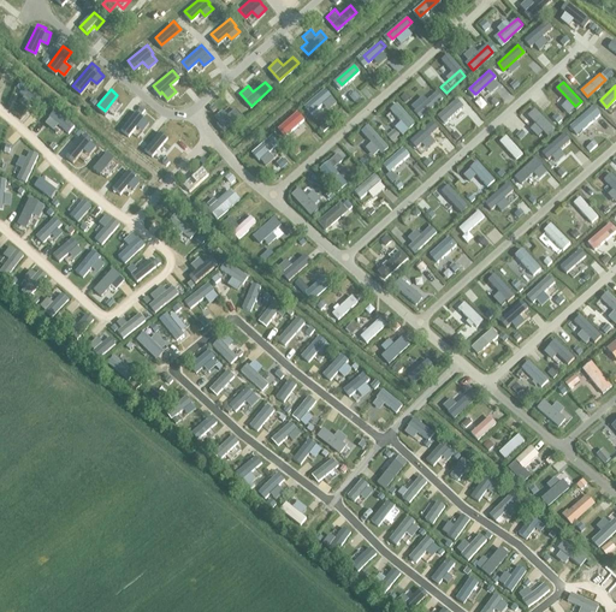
[(312,113),(331,95),(326,89),(306,106),(312,113)]
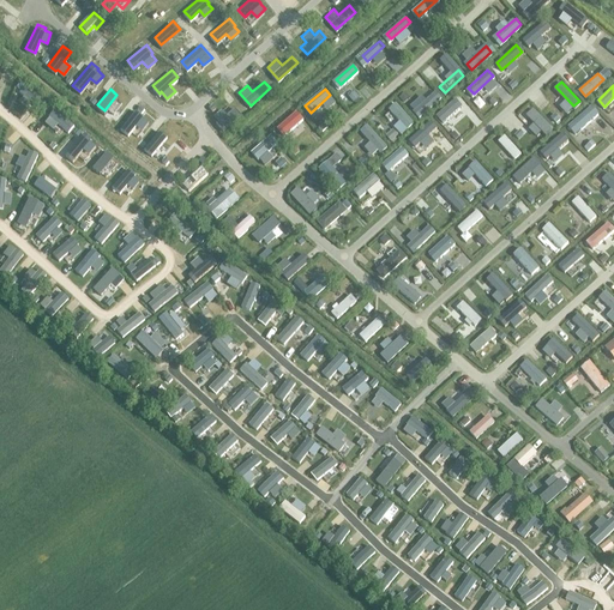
[(35,106),(20,95),(16,101),(29,112),(35,106)]
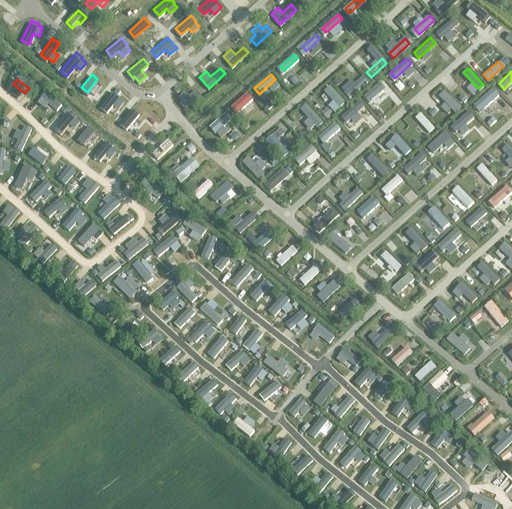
[(383,79),(366,94),(371,99),(387,85),(383,79)]
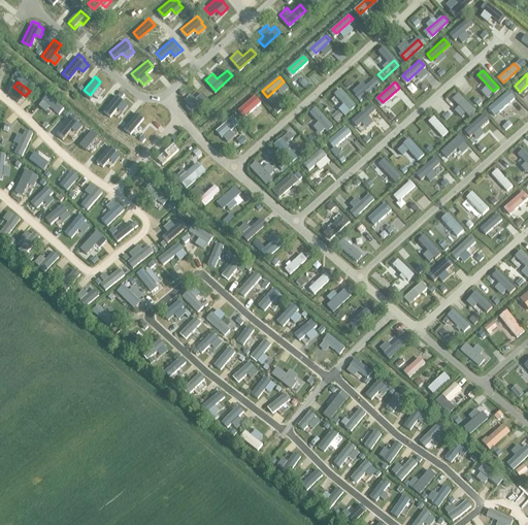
[(368,83),(354,95),(359,100),(372,88),(368,83)]
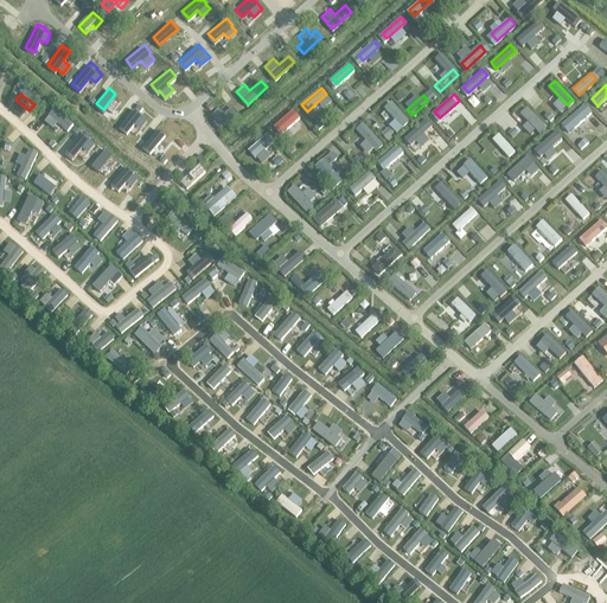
[(384,106),(402,126),(408,120),(390,101),(384,106)]
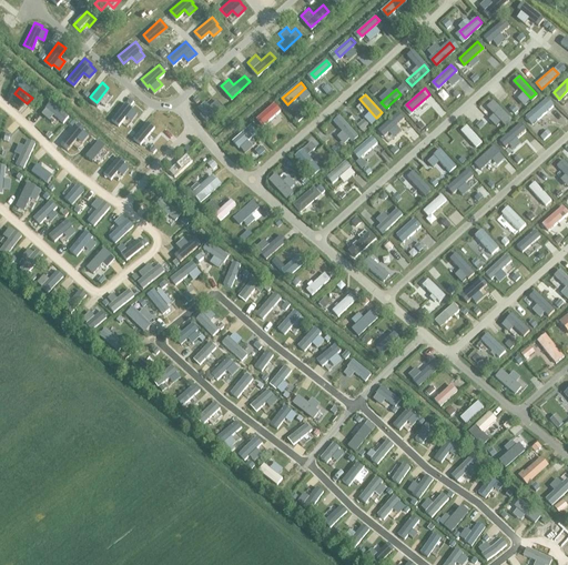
[(125,99),(111,118),(118,123),(125,113),(132,119),(138,111),(132,106),(133,104),(131,103),(134,99),(130,96),(127,100),(125,99)]
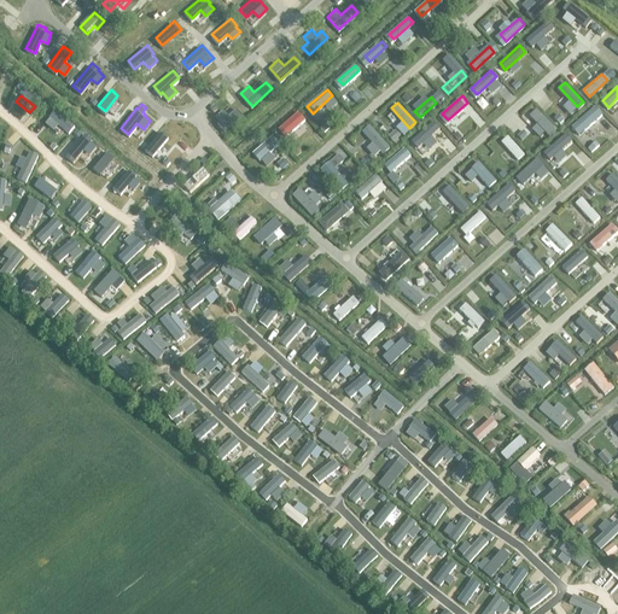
[(243,113),(237,105),(228,112),(223,106),(215,113),(220,120),(217,122),(225,129),(243,113)]
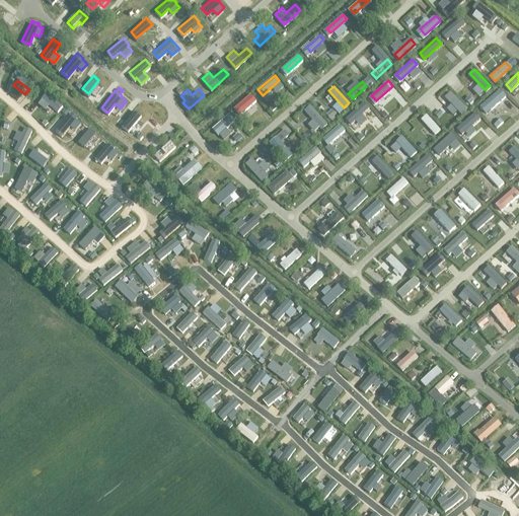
[(464,107),(449,90),(444,95),(459,112),(464,107)]
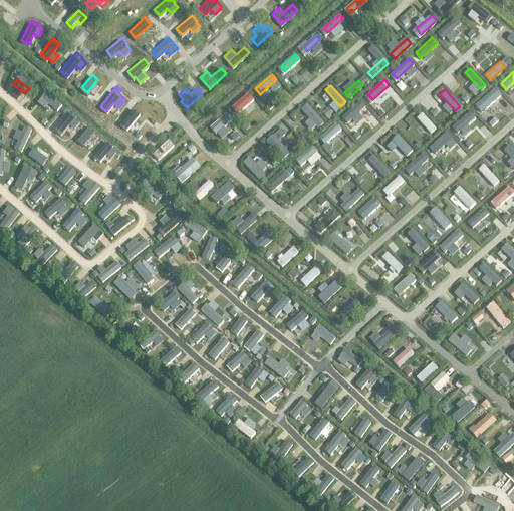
[(485,108),(500,94),(495,89),(480,103),(485,108)]
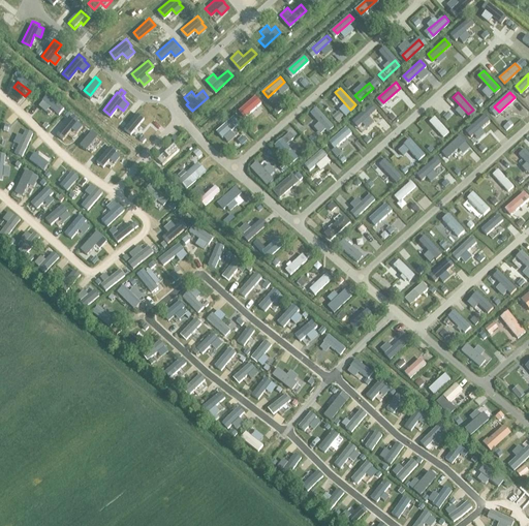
[(48,105),(35,96),(31,101),(43,112),(48,105)]
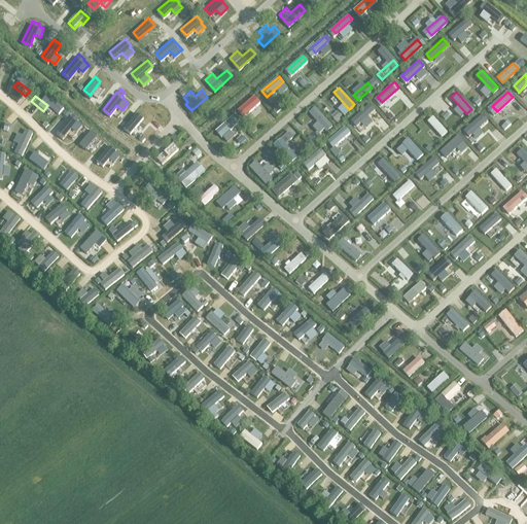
[(244,115),(260,101),(256,96),(240,110),(244,115)]
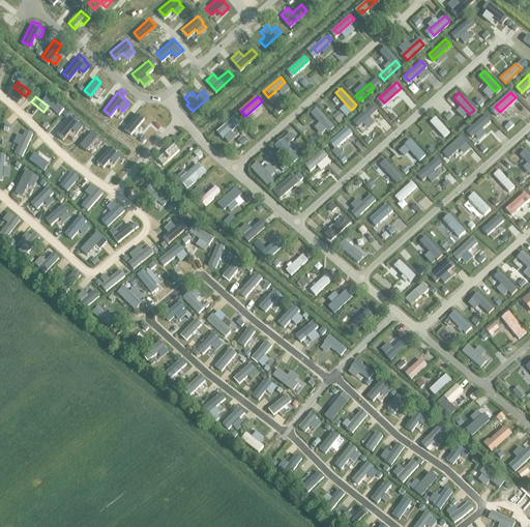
[(372,104),(356,118),(360,123),(377,109),(372,104)]
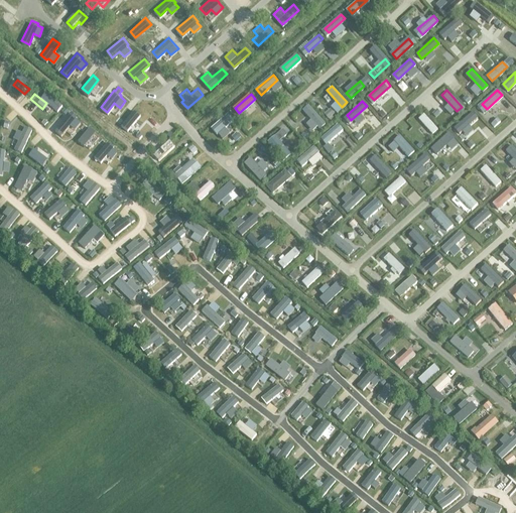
[(140,113),(134,108),(121,124),(127,129),(140,113)]
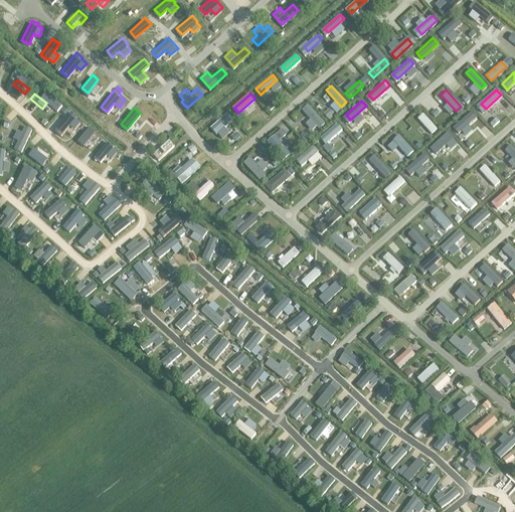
[(417,117),(432,132),(437,128),(422,112),(417,117)]
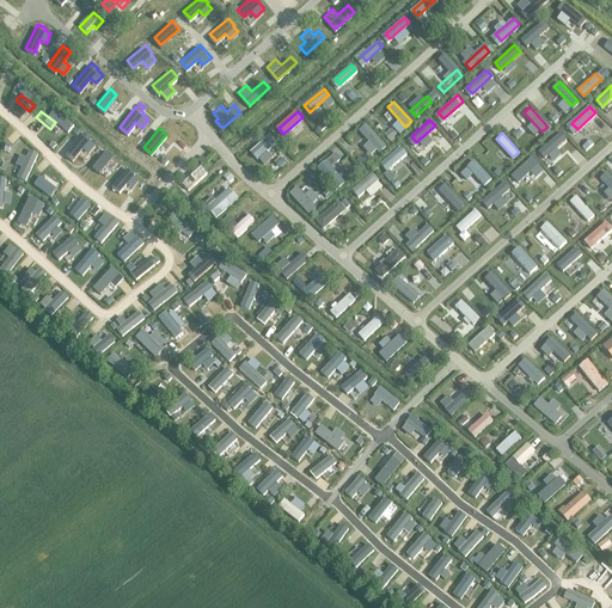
[(545,157),(563,141),(558,134),(539,151),(545,157)]
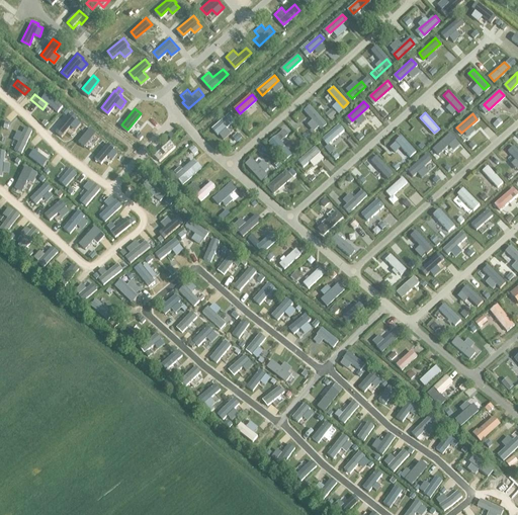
[(320,129),(309,115),(304,119),(315,133),(320,129)]
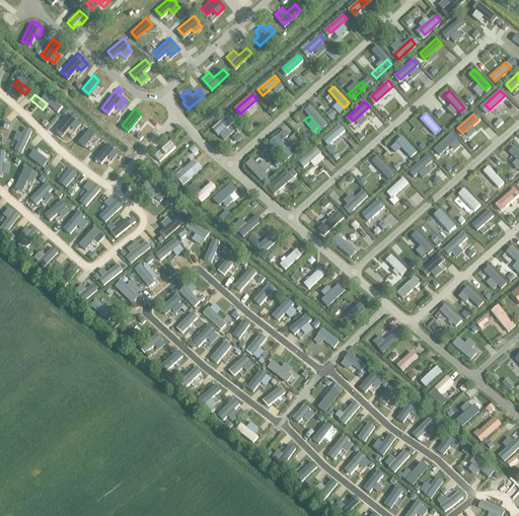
[(227,117),(214,129),(219,134),(232,122),(227,117)]
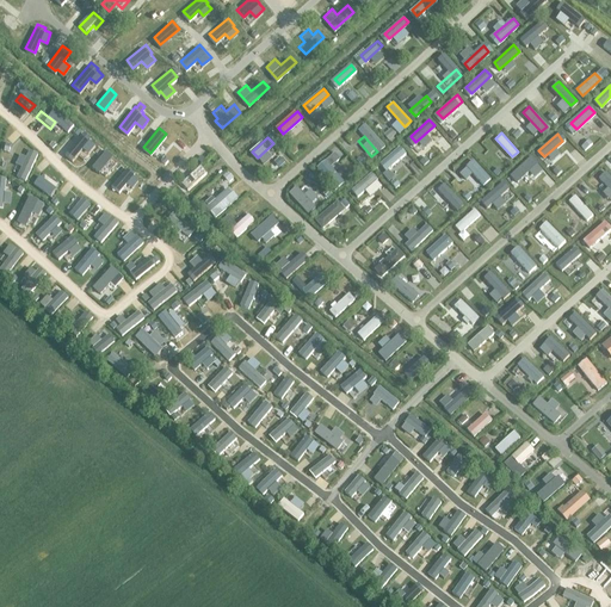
[(400,146),(380,163),(386,169),(406,152),(400,146)]
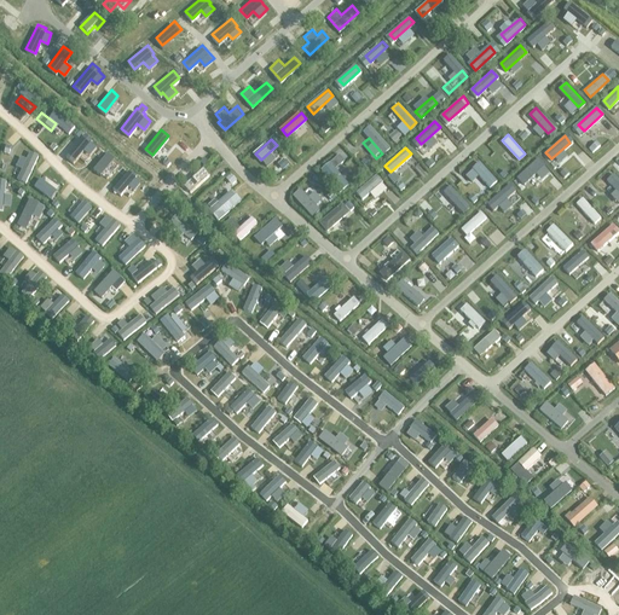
[(362,170),(348,155),(342,158),(357,174),(362,170)]
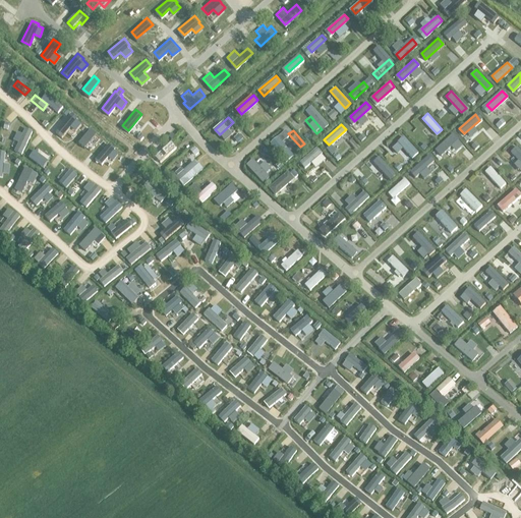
[(453,133),(438,148),(443,153),(458,138),(453,133)]
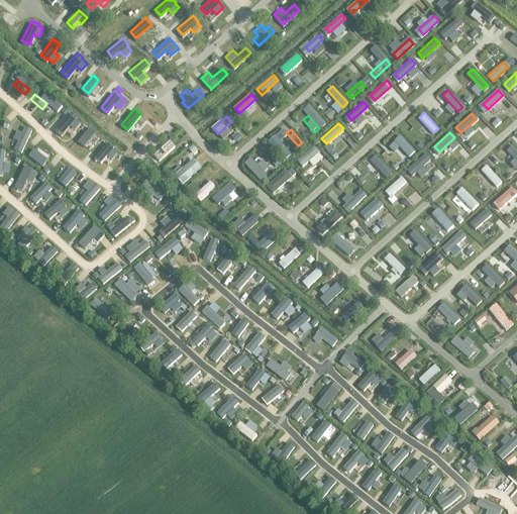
[(394,138),(409,155),(415,149),(399,133),(394,138)]
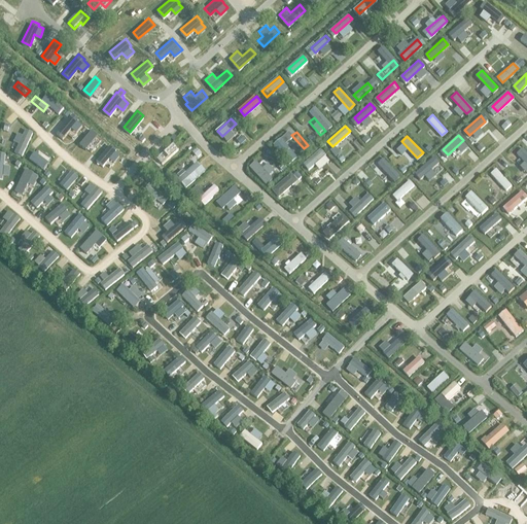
[(516,150),(526,163),(526,152),(521,145),(516,150)]
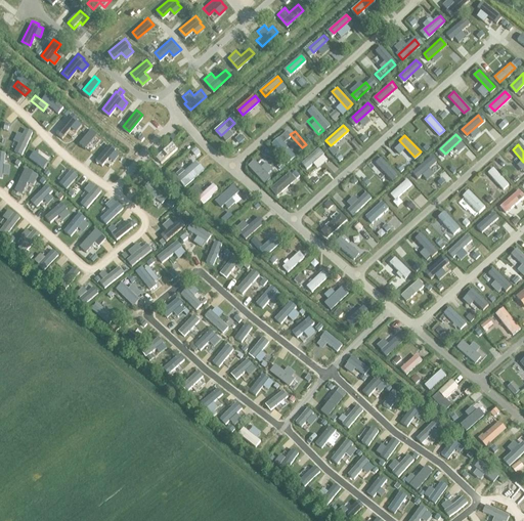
[(318,147),(301,162),(306,168),(323,153),(318,147)]
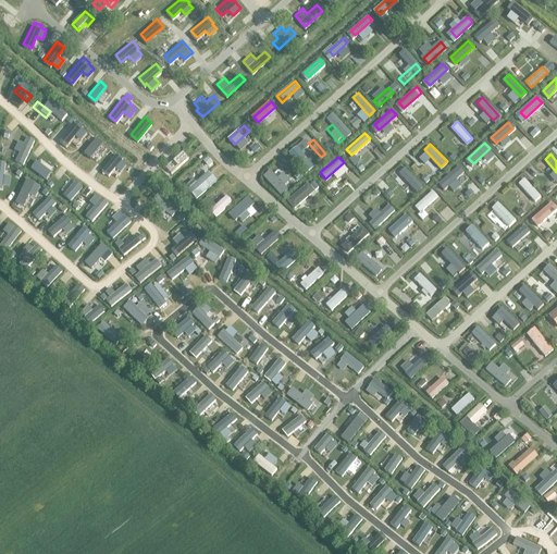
[(282,164),(295,180),(301,175),(287,159),(282,164)]
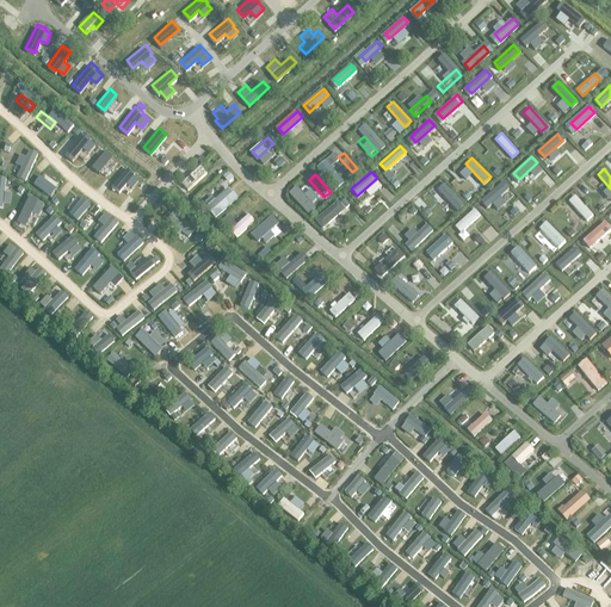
[(31,193),(43,180),(37,175),(25,187),(31,193)]
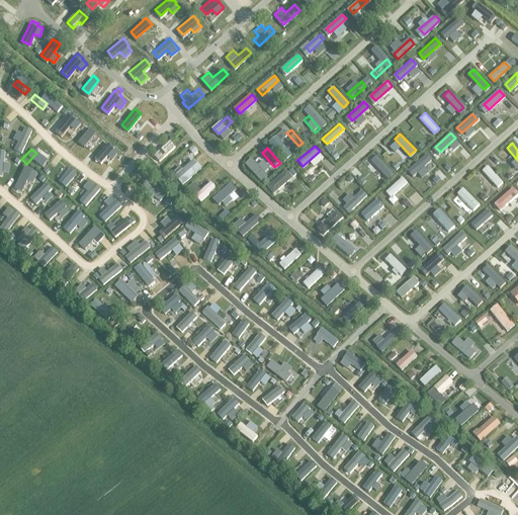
[(426,154),(410,169),(414,174),(431,160),(426,154)]
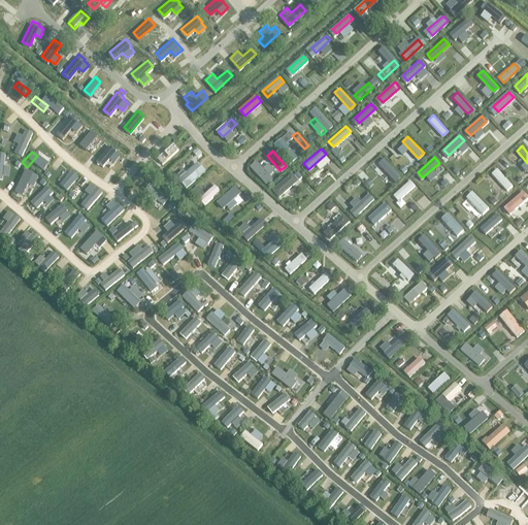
[(380,165),(393,181),(399,175),(385,160),(380,165)]
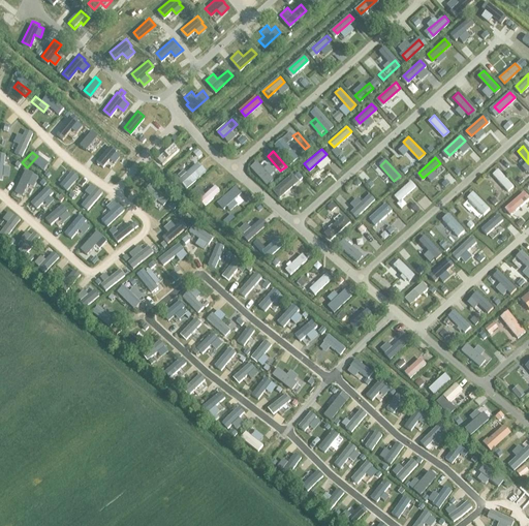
[(52,177),(40,166),(36,172),(48,182),(52,177)]
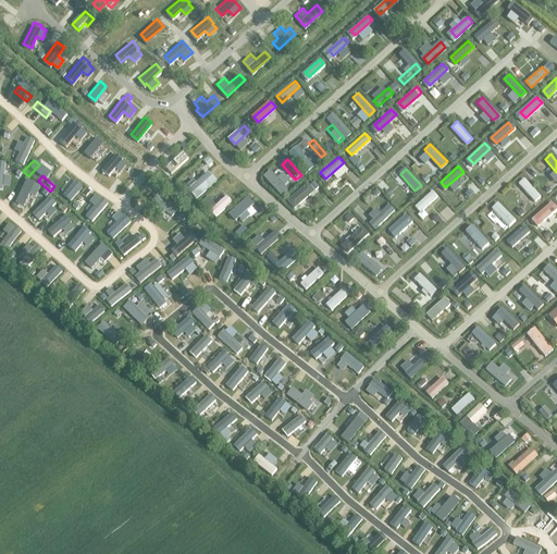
[(198,195),(215,180),(211,175),(200,184),(198,182),(194,185),(196,187),(194,189),(198,195)]
